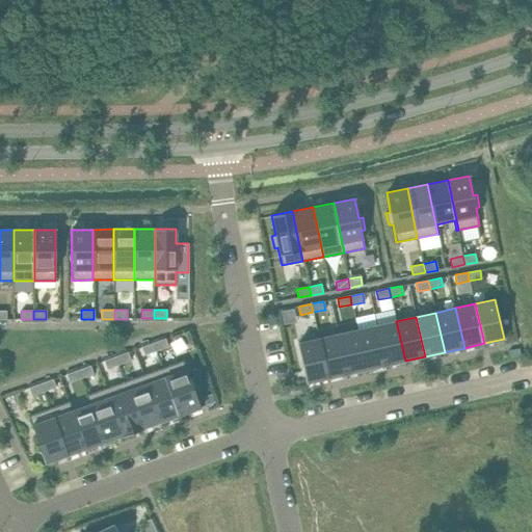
[(405,361),(396,321),(376,325),(386,365),(405,361)]
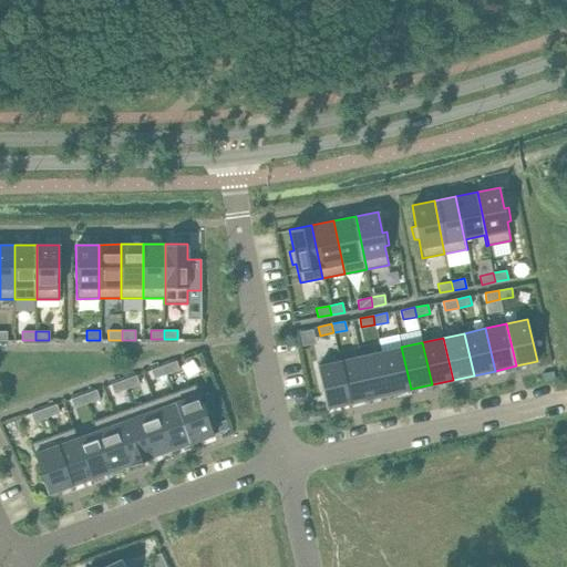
[(401,347),(380,352),(390,394),(411,389),(401,347)]
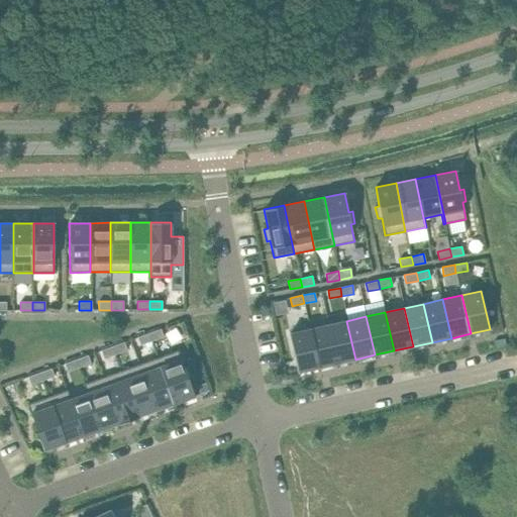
[(355,359),(346,321),(327,325),(336,364),(355,359)]
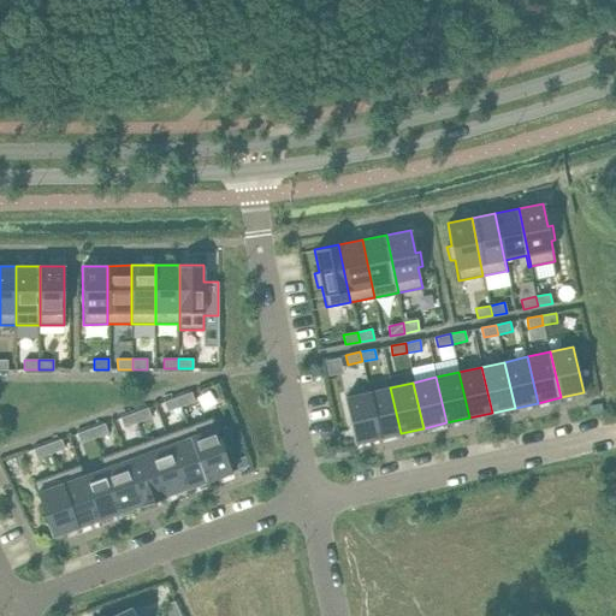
[(390,388),(367,392),(378,438),(401,433),(390,388)]
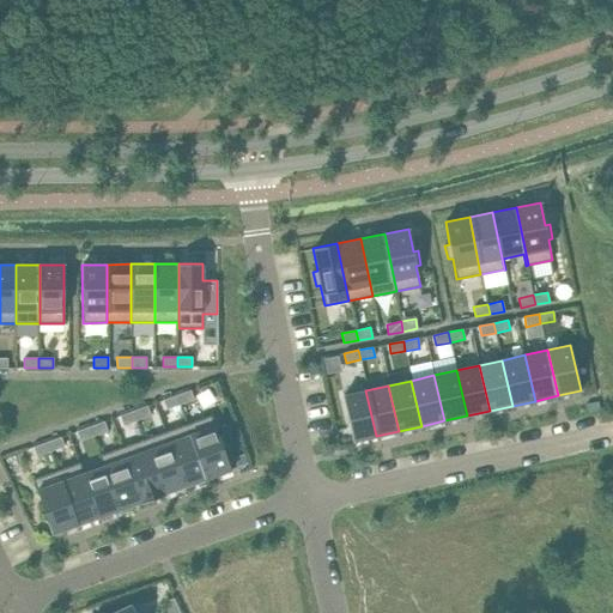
[(180,405),(193,400),(190,390),(176,395),(180,405)]
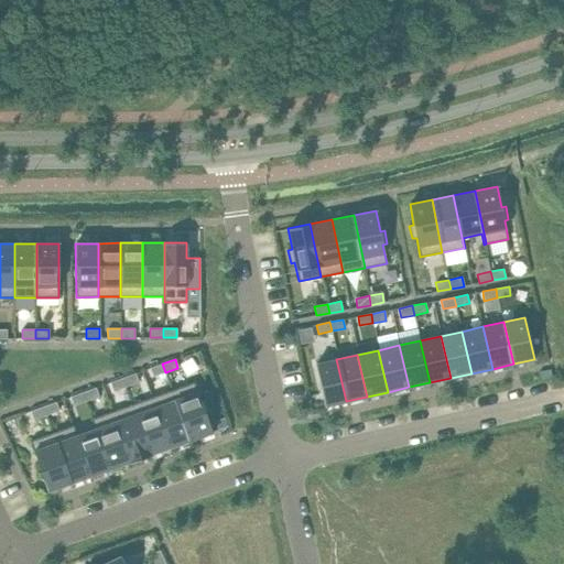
[(346,401),(336,359),(316,364),(325,405),(346,401)]
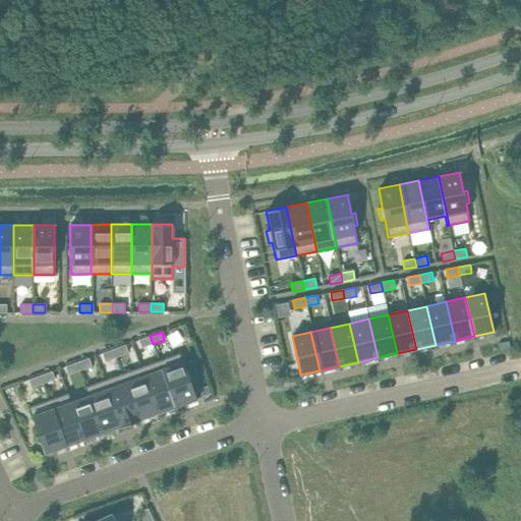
[(141,348),(153,344),(150,336),(138,340),(141,348)]
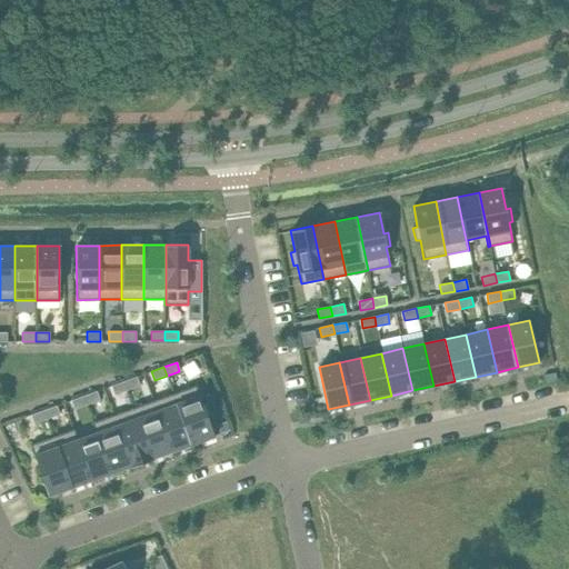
[(137,377),(123,381),(127,390),(139,386),(137,377)]
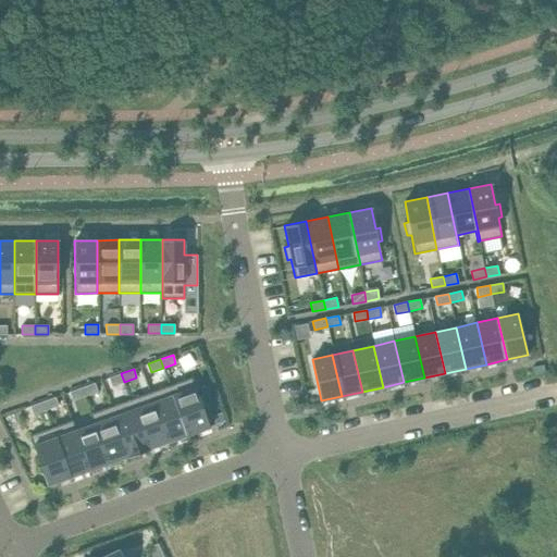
[(109,378),(112,386),(124,382),(121,373),(109,378)]
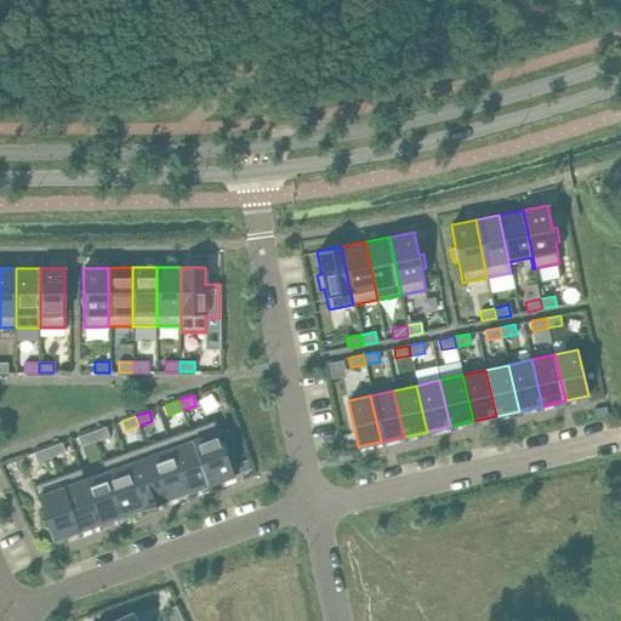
[(214,421),(191,428),(210,485),(234,477),(226,455),(231,454),(226,439),(221,440),(214,421)]
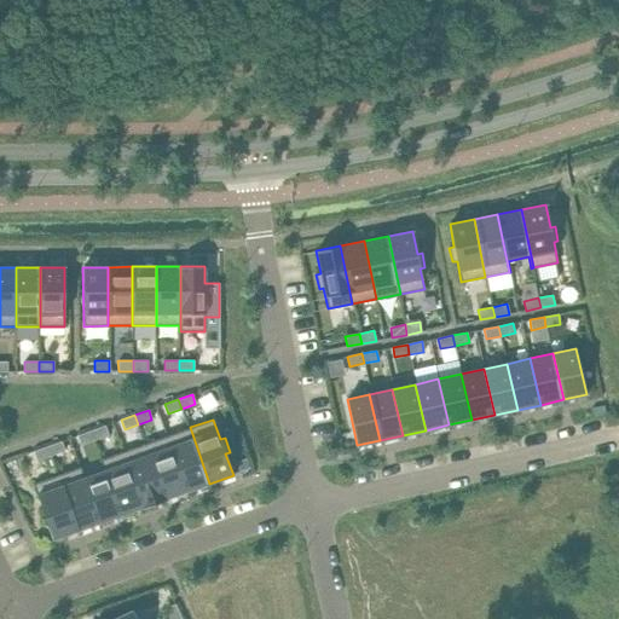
[(91,431),(94,440),(108,435),(105,426),(91,431)]
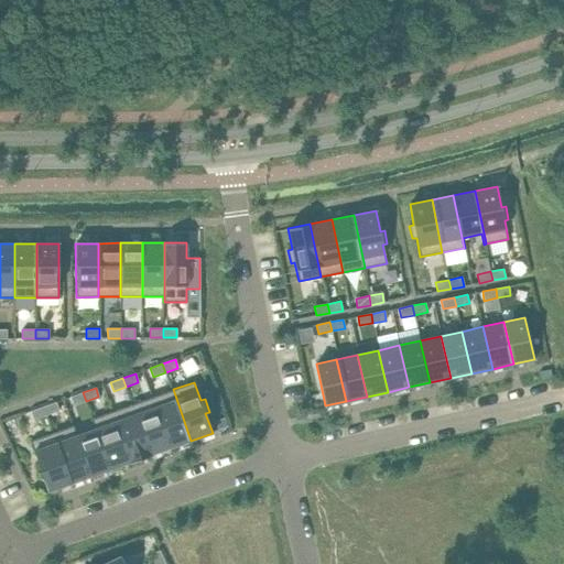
[(173,389),(153,397),(171,447),(191,441),(173,389)]
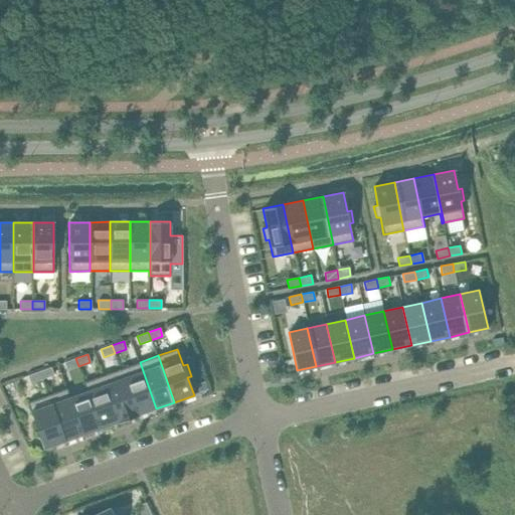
[(64,362),(67,370),(78,366),(75,358),(64,362)]
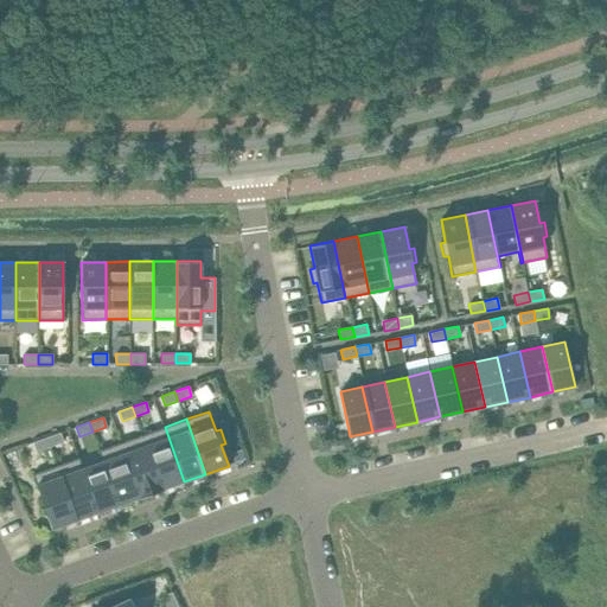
[(165,427),(144,434),(163,489),(184,481),(165,427)]
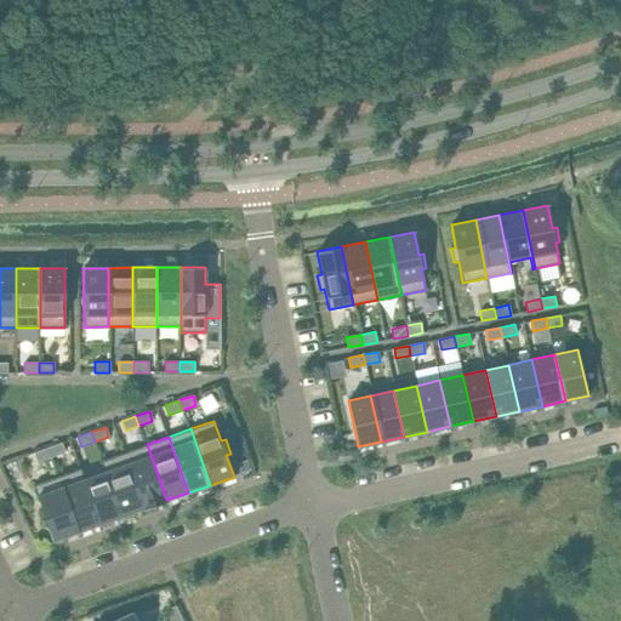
[(51,457),(64,453),(61,443),(47,448),(51,457)]
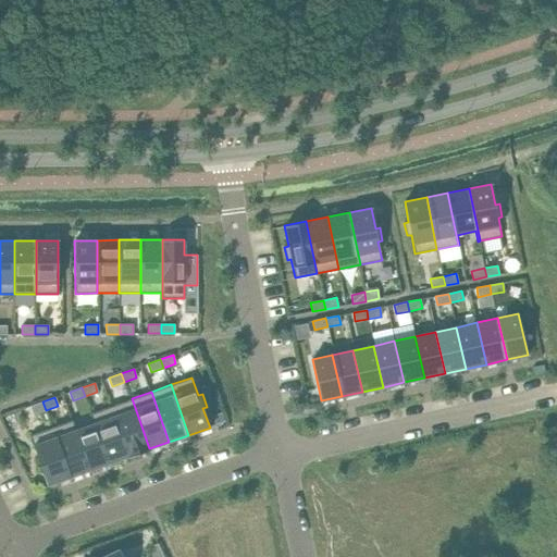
[(113,406),(111,406),(130,457),(131,457),(150,450),(149,448),(132,398),(113,406)]
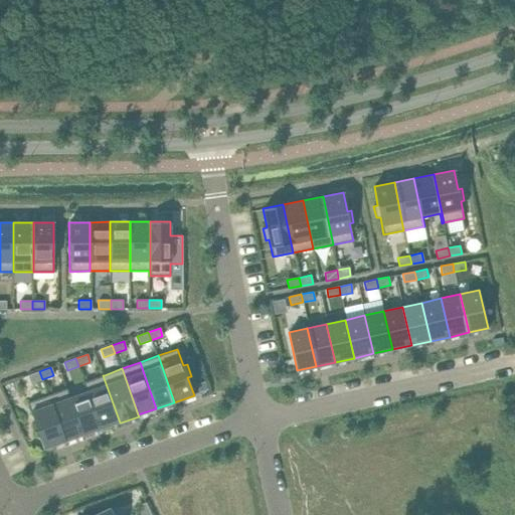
[(42,379),(39,371),(28,375),(30,383),(42,379)]
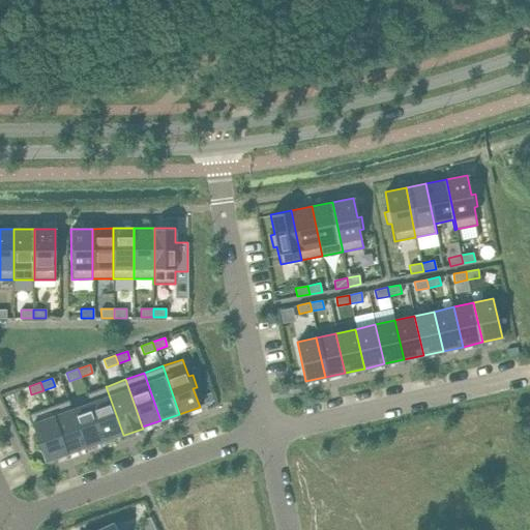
[(88,392),(87,393),(104,441),(105,440),(121,435),(122,436),(123,435),(106,386),(88,392)]
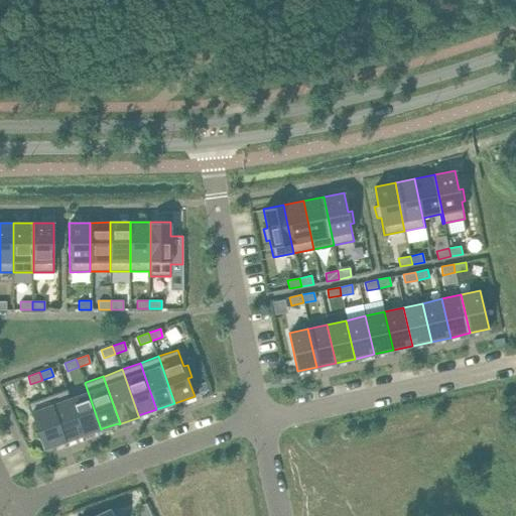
[(71,398),(70,398),(83,435),(84,435),(101,429),(85,383),(84,383),(87,392),(71,398)]
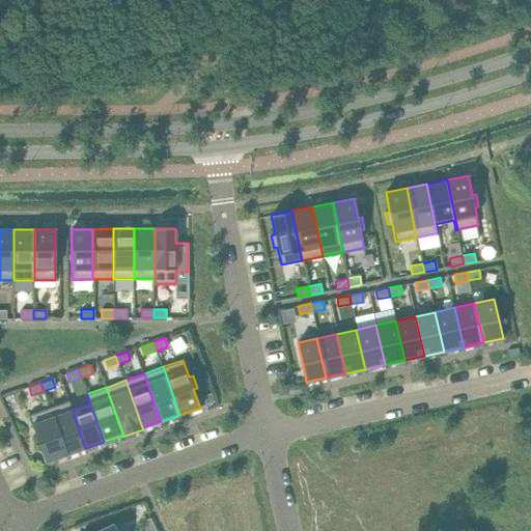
[(68,400),(50,408),(67,454),(85,448),(72,410),(68,400)]
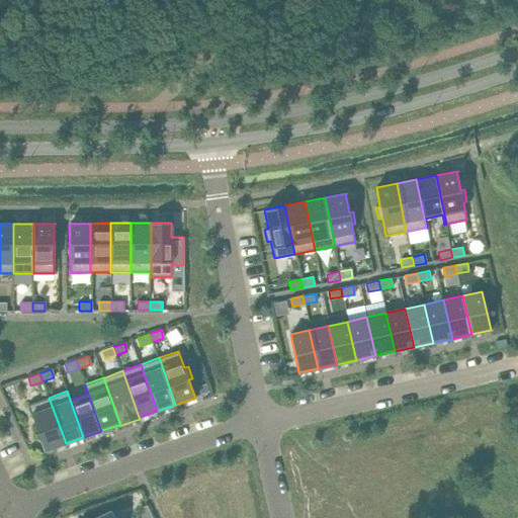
[(49,398),(27,405),(45,451),(66,443),(49,398)]
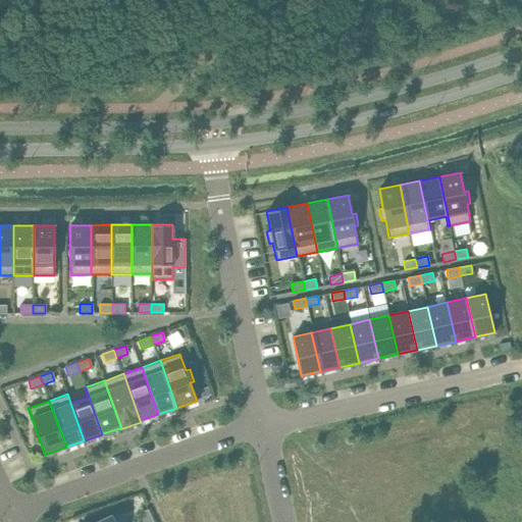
[(148,510),(140,513),(144,521),(149,521),(153,521),(148,510)]
